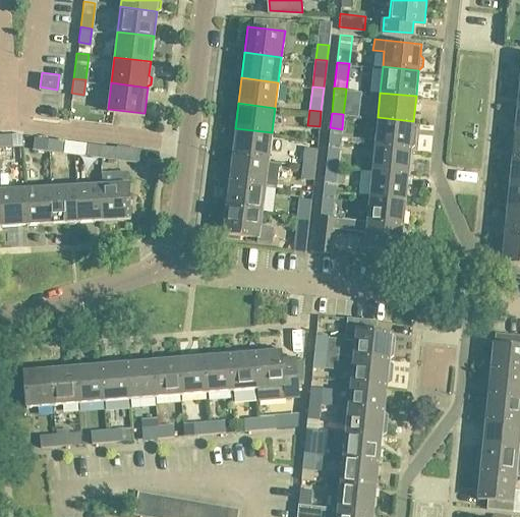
[(413,121),(378,117),(374,144),(411,148),(411,145),(414,141),(415,133),(412,129),(413,121)]
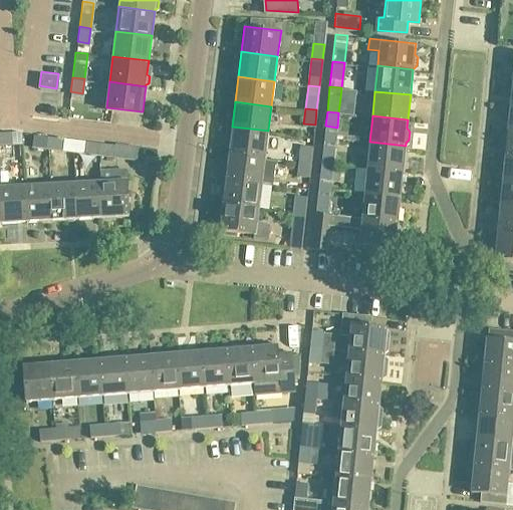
[(268,131),(232,126),(229,152),(265,156),(268,131)]
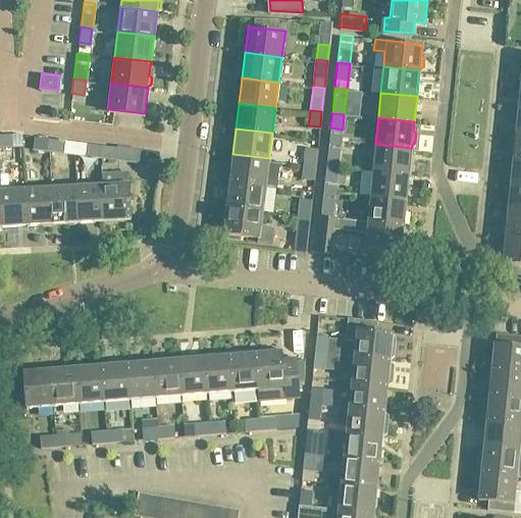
[(0,144),(12,144),(12,132),(0,132),(0,144)]
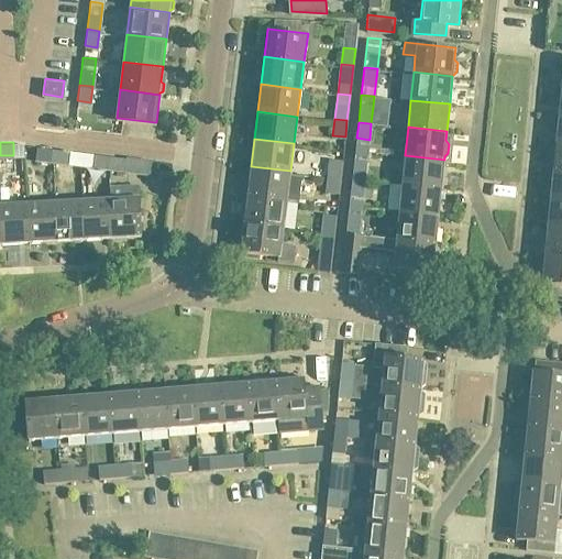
[(53,161),(55,148),(37,145),(36,157),(53,161)]
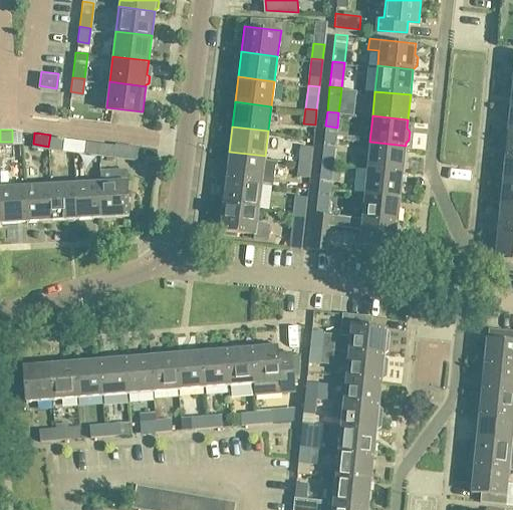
[(50,135),(48,147),(63,149),(64,137),(50,135)]
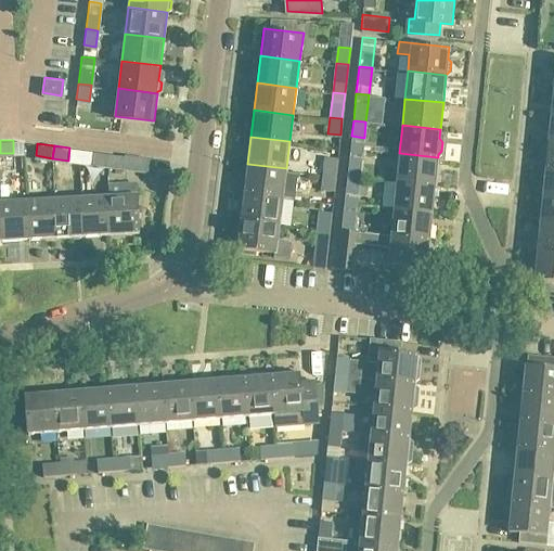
[(106,165),(108,152),(93,150),(91,163),(106,165)]
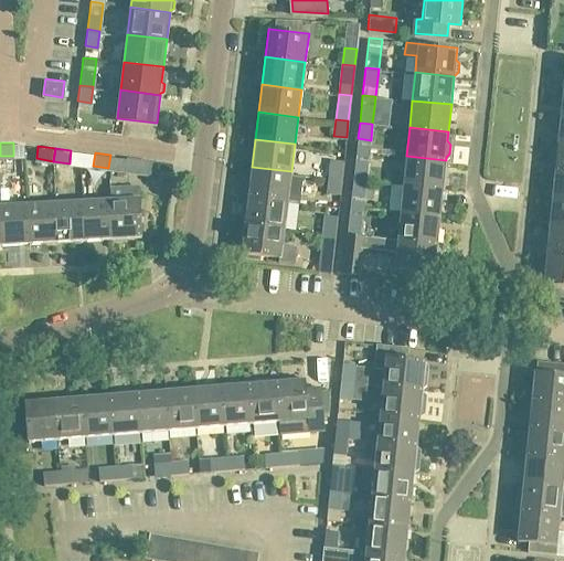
[(110,155),(108,168),(125,170),(127,157),(126,157),(110,155)]
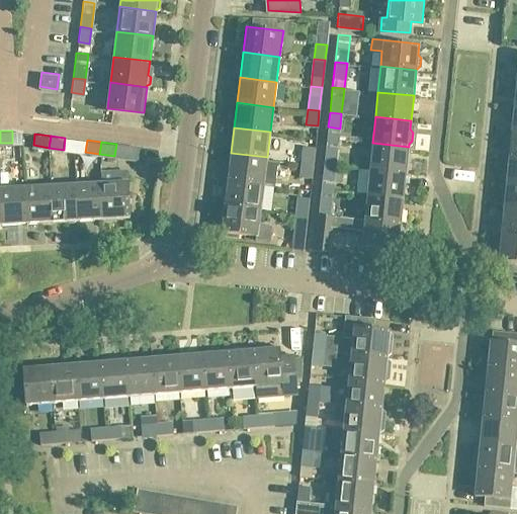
[(115,142),(115,144),(116,144),(114,156),(138,159),(140,146),(115,142)]
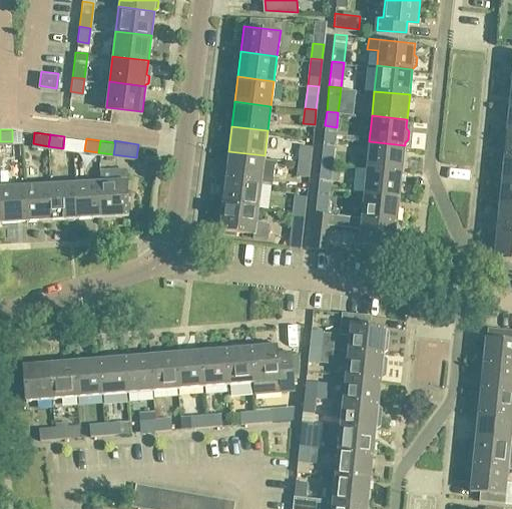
[(369,141),(366,166),(402,170),(405,145),(369,141)]
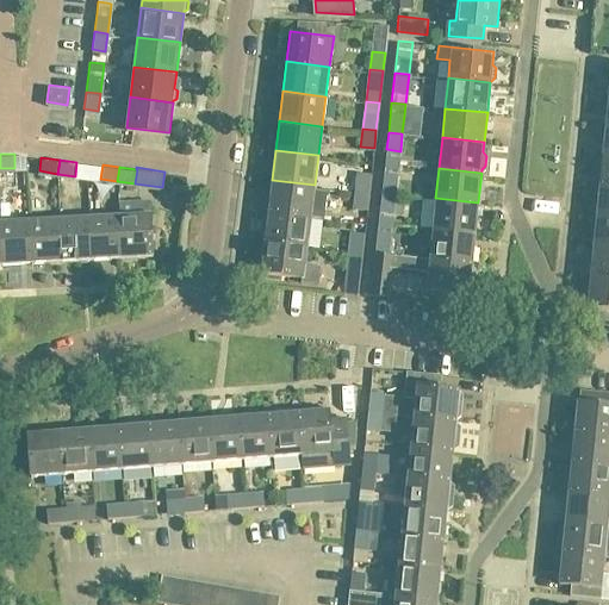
[(358,170),(355,187),(368,189),(371,172),(358,170)]
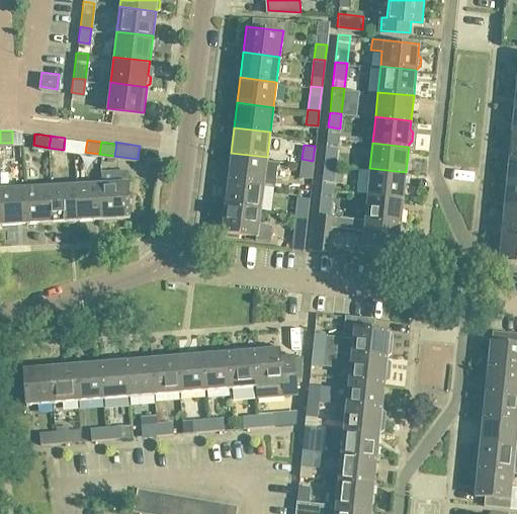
[(325,148),(324,163),(335,164),(337,149),(325,148)]
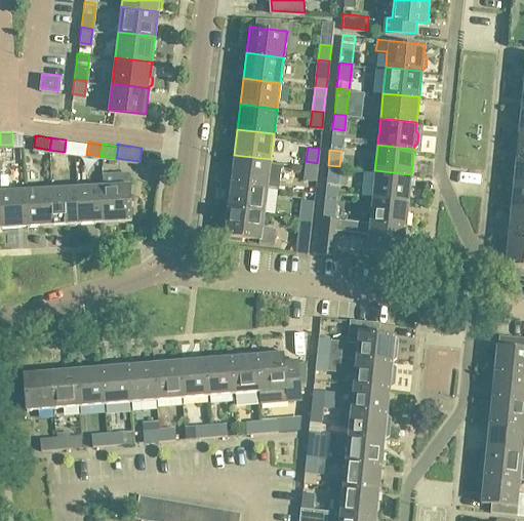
[(229,159),(228,165),(232,170),(231,181),(268,185),(277,187),(281,162),(271,161),(271,159),(234,155),(234,156),(229,159)]
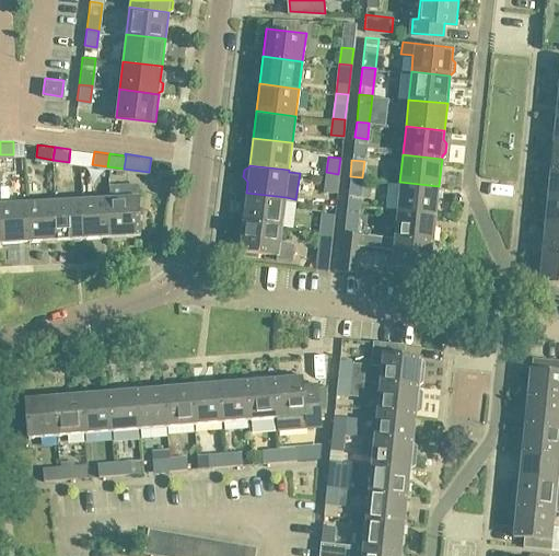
[(558,169),(550,169),(548,196),(558,197),(558,169)]
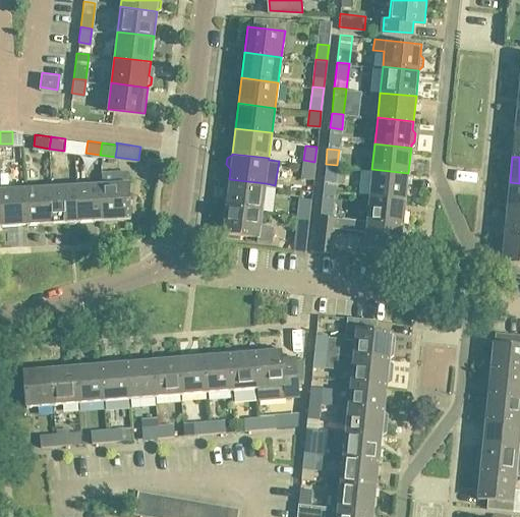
[(314,162),(303,160),(301,176),(313,177),(314,162)]
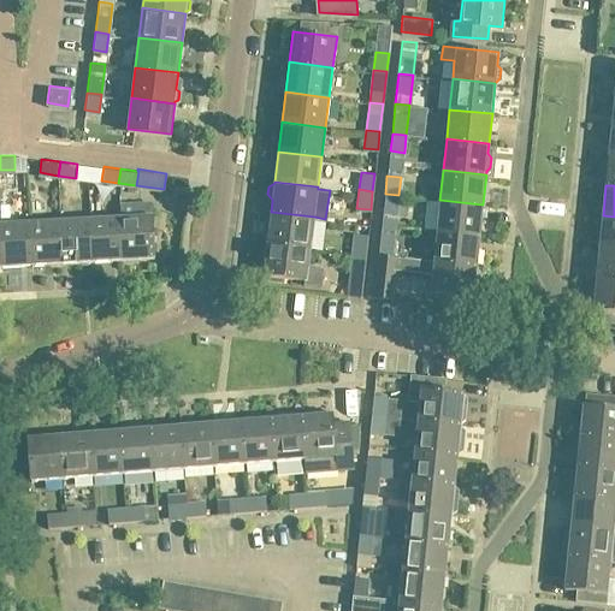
[(398,195),(385,194),(383,212),(397,213),(398,195)]
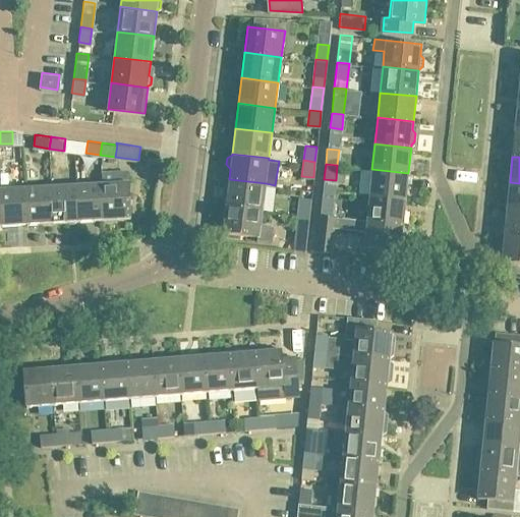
[(129,180),(128,180),(128,168),(100,170),(101,181),(102,181),(104,217),(131,216),(129,180)]
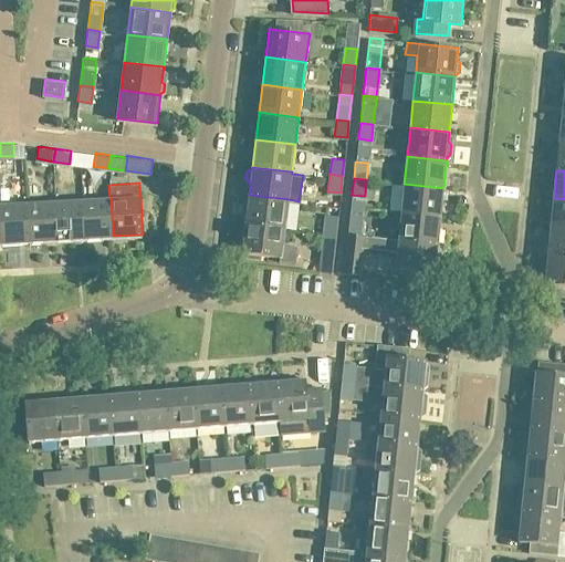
[(404,184),(401,211),(403,211),(441,216),(443,188),(404,184)]
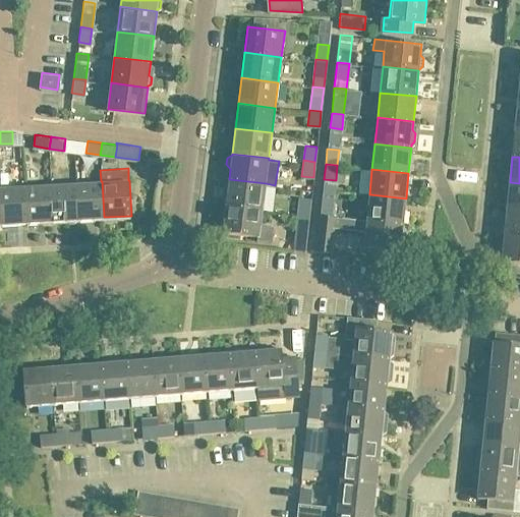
[(228,179),(225,205),(262,210),(266,183),(228,179)]
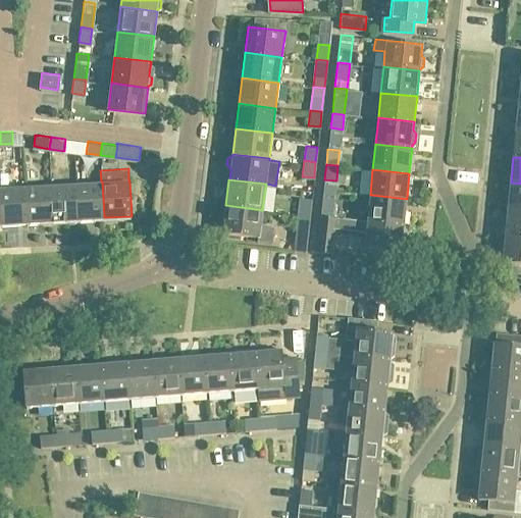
[(101,182),(76,184),(79,219),(104,217),(102,182),(101,182)]
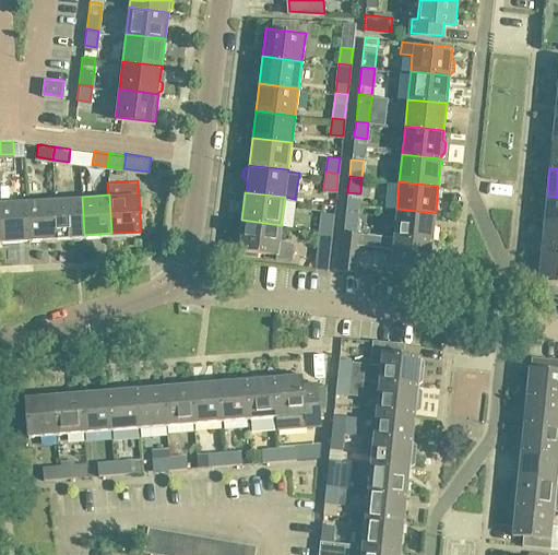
[(557,197),(547,196),(544,224),(557,224),(557,197)]
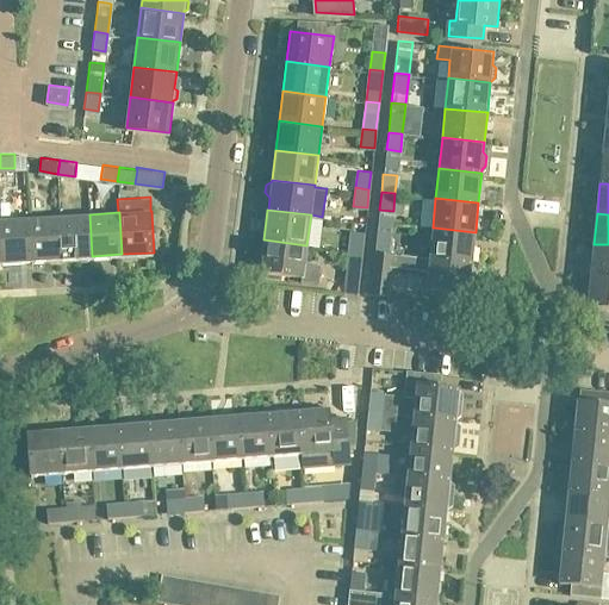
[(89,214),(60,216),(62,257),(92,256),(89,214)]
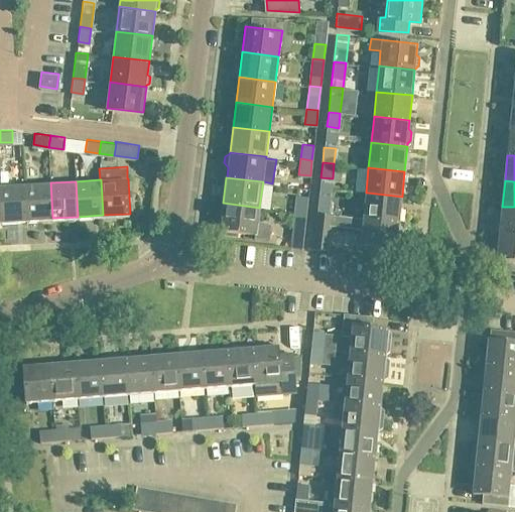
[(52,218),(50,182),(25,183),(27,219),(52,218)]
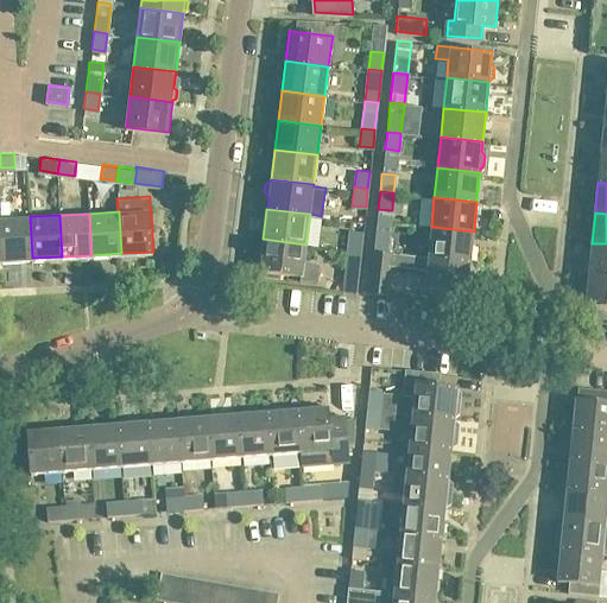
[(32,258),(30,216),(0,219),(2,260),(32,258)]
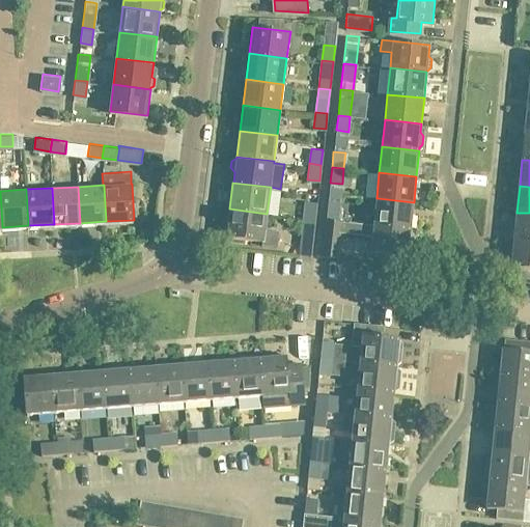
[(373,223),(373,224),(411,228),(414,202),(378,198),(377,198),(373,223)]
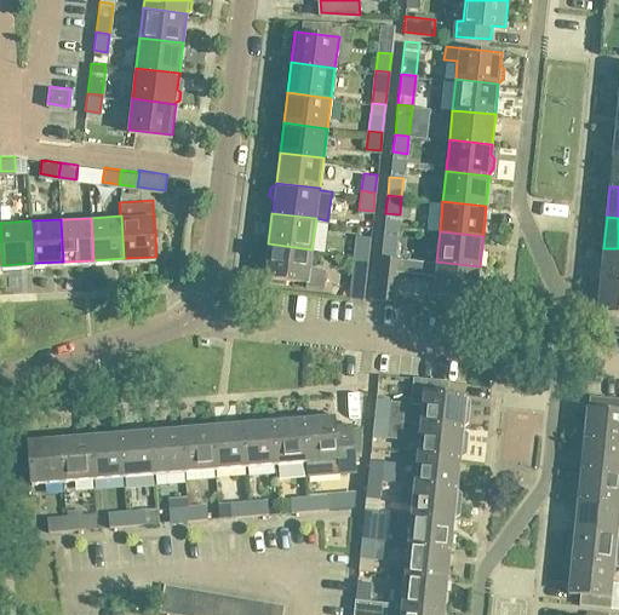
[(354,251),(368,253),(371,236),(356,234),(354,251)]
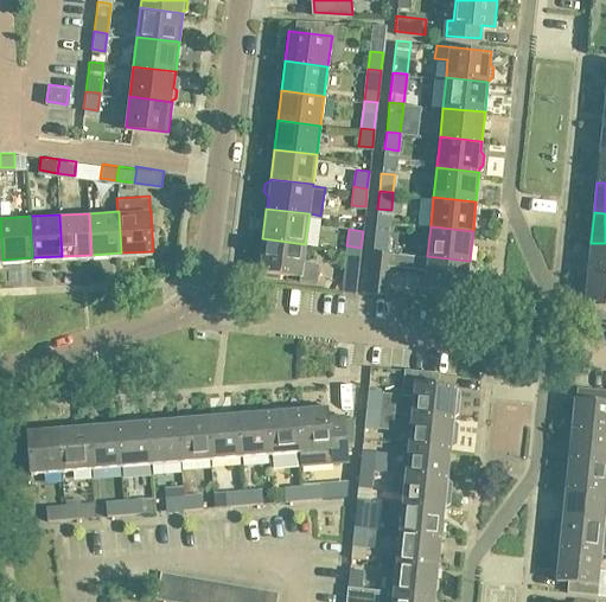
[(374,232),(372,250),(387,251),(387,250),(388,234),(374,232)]
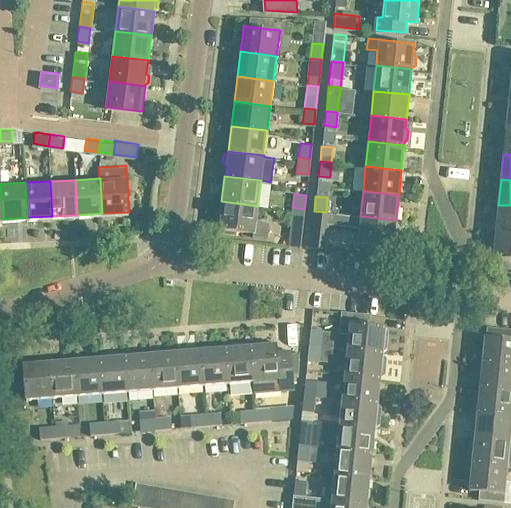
[(218,204),(217,211),(220,215),(218,227),(252,232),(251,235),(265,237),(267,223),(255,221),(257,206),(221,201),(221,202),(218,204)]
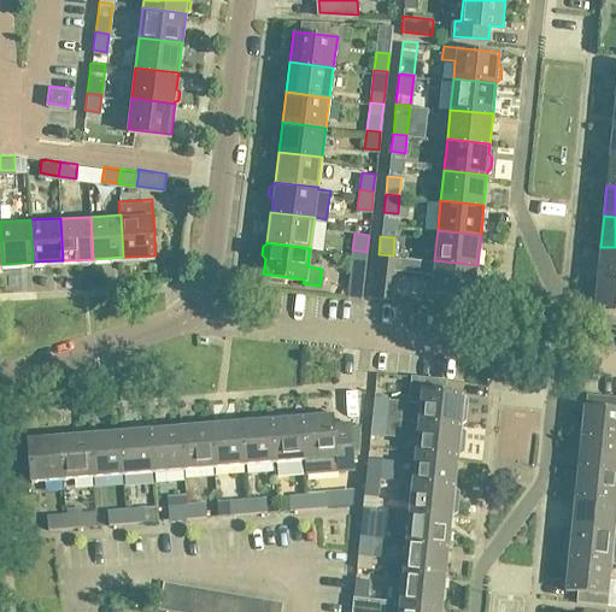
[(615,247),(600,247),(598,276),(615,277),(615,247)]
